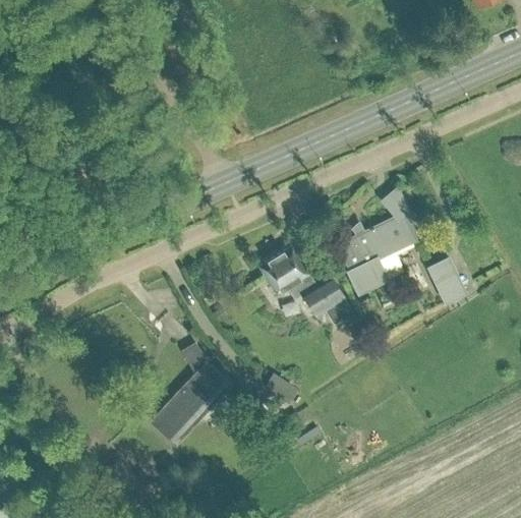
[(471,0),(476,10),(498,0),(471,0)]
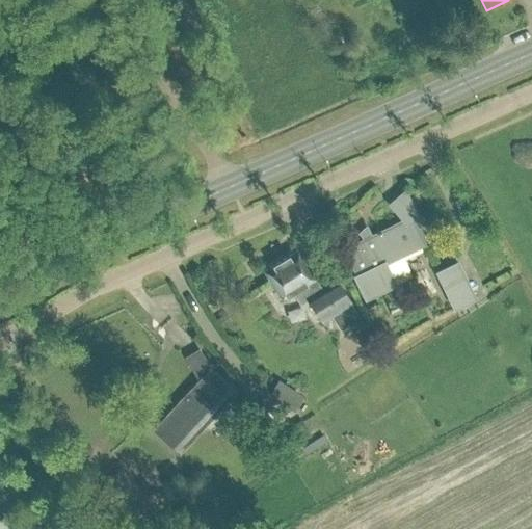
[(344,249),(356,275),(353,276),(364,299),(393,286),(390,279),(407,271),(401,256),(430,242),(418,215),(344,249)]
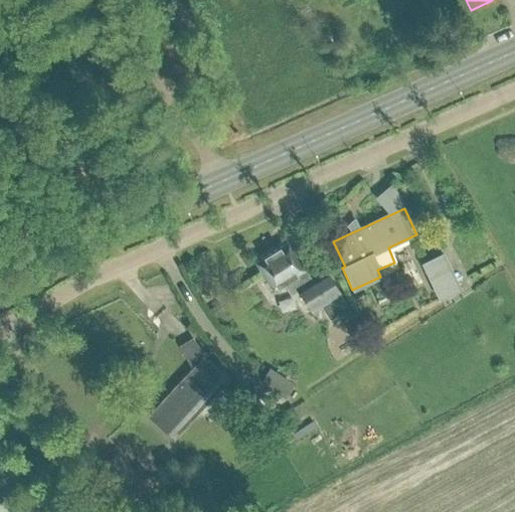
[(309,312),(318,307),(328,322),(347,310),(324,274),(312,281),(307,273),(307,270),(291,243),(256,266),(273,293),(283,287),(290,297),(297,292),(309,312)]
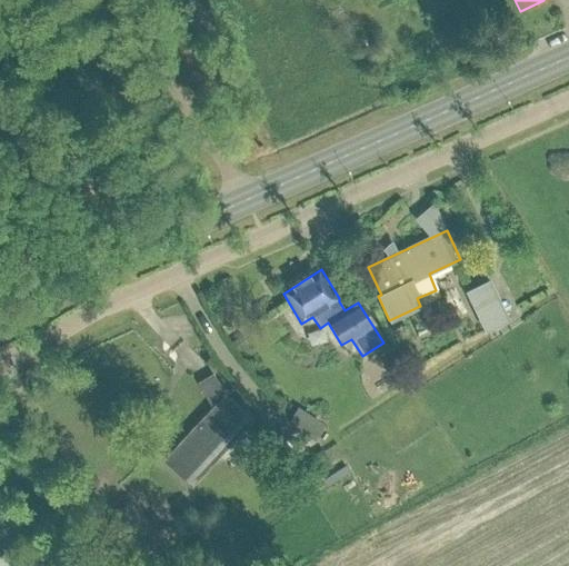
[(489,283),(466,294),(467,295),(478,319),(483,317),(489,329),(508,320),(501,308),(489,284),(489,283)]
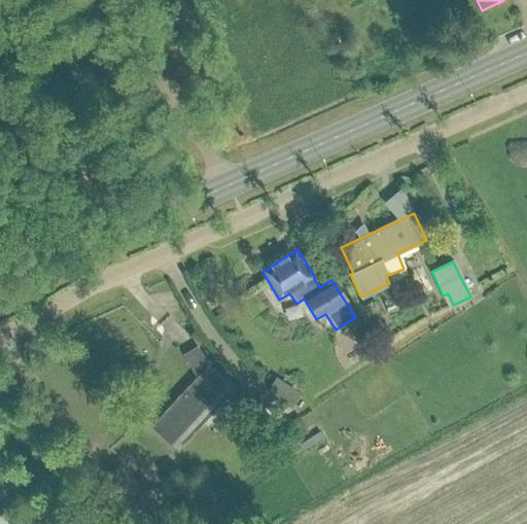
[(227,320),(222,312),(215,317),(220,325),(227,320)]
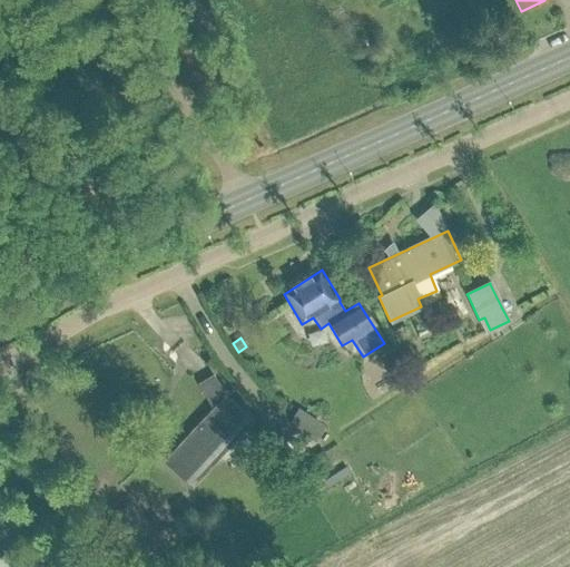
[(389,372),(399,367),(390,351),(380,357),(389,372)]
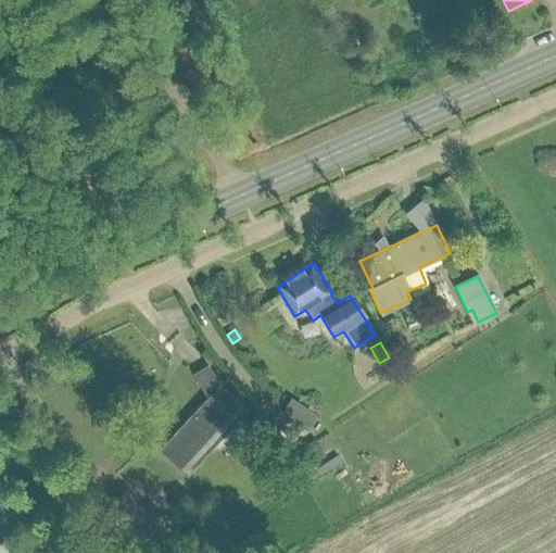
[(159,450),(187,476),(212,449),(247,412),(236,401),(218,387),(210,371),(206,366),(192,375),(196,380),(206,399),(159,450)]
